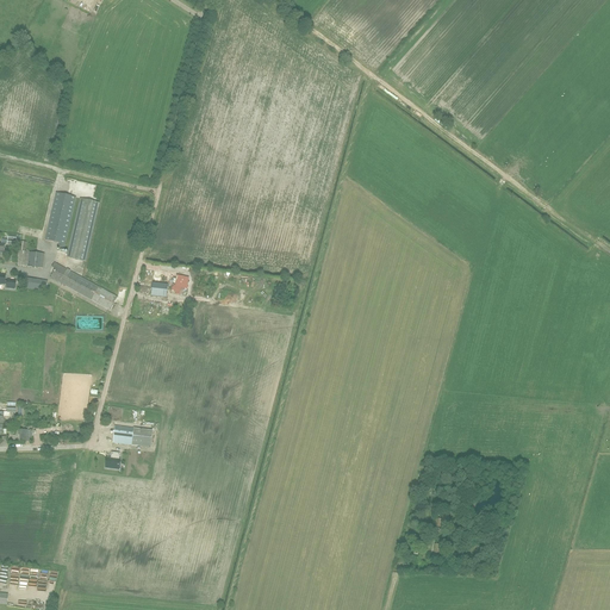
[(63,248),(75,198),(56,193),(45,240),(58,243),(58,247),(63,248)]
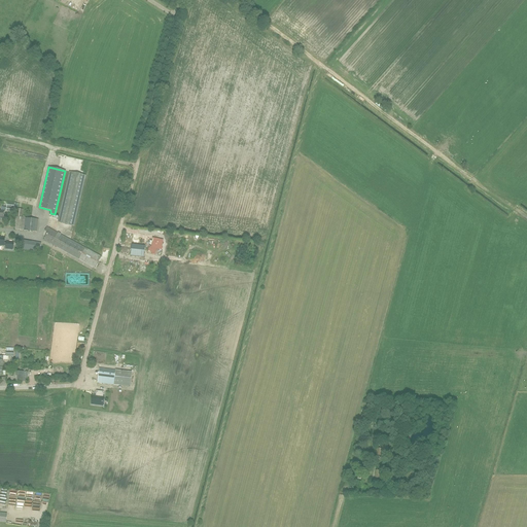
[(58,222),(74,226),(85,175),(69,172),(58,222)]
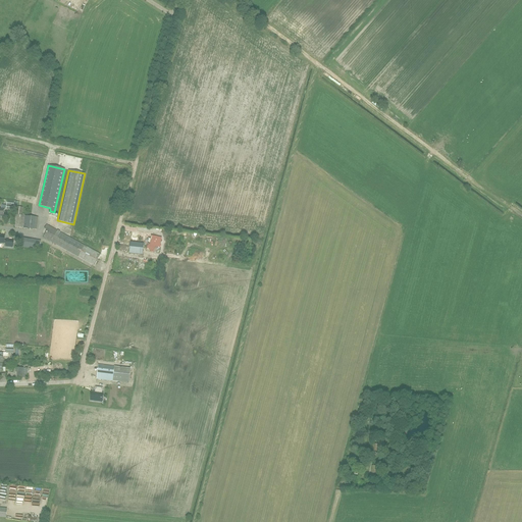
[(38,217),(21,215),(15,215),(14,227),(37,229),(38,217)]
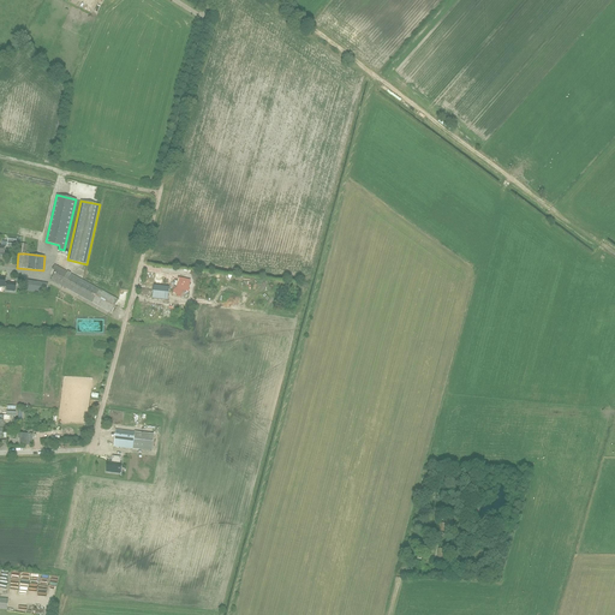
[(55,272),(51,280),(112,314),(118,300),(55,266),(53,270),(55,272)]
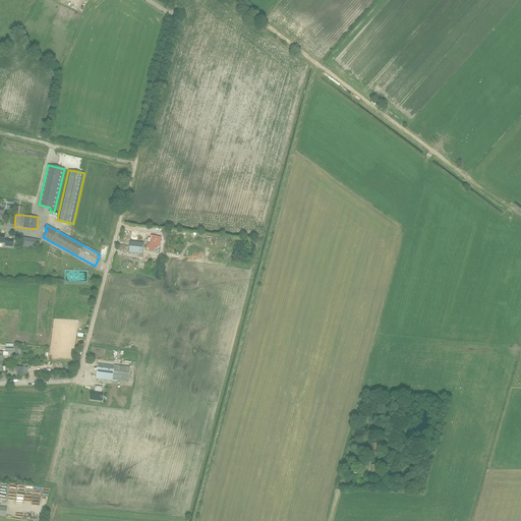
[(4,240),(5,235),(0,234),(0,242),(6,243),(5,246),(12,247),(13,241),(4,240)]
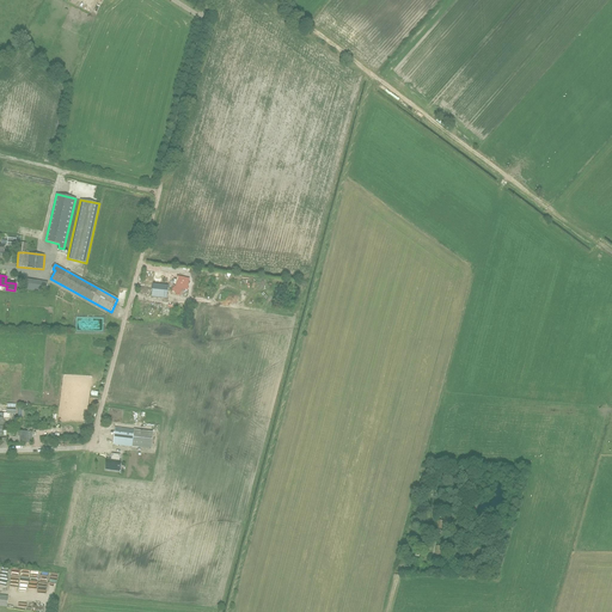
[(46,293),(48,283),(28,280),(26,289),(46,293)]
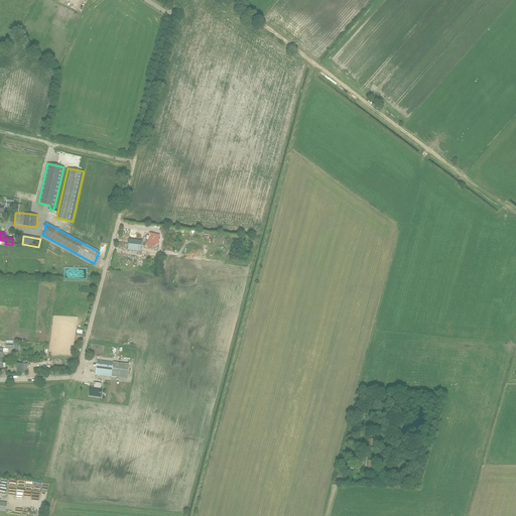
[(142,240),(129,238),(127,250),(141,252),(142,240)]
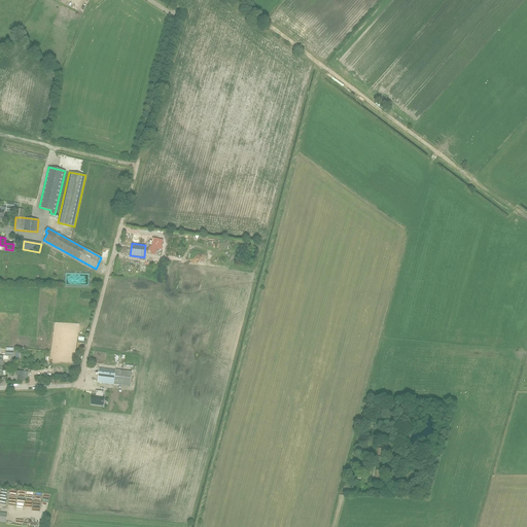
[(96,363),(107,363),(107,355),(96,355),(96,363)]
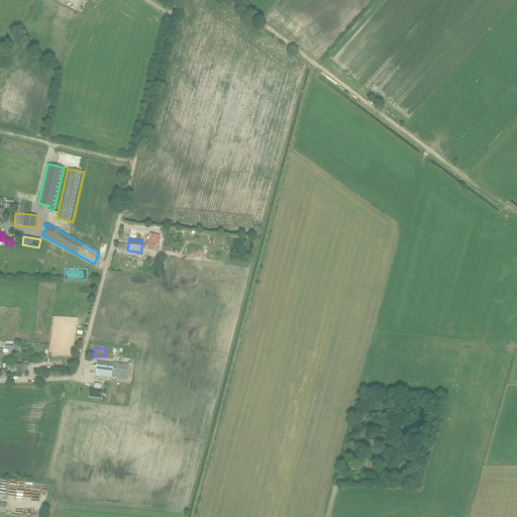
[(129,366),(113,364),(97,362),(96,376),(116,378),(116,379),(127,380),(129,366)]
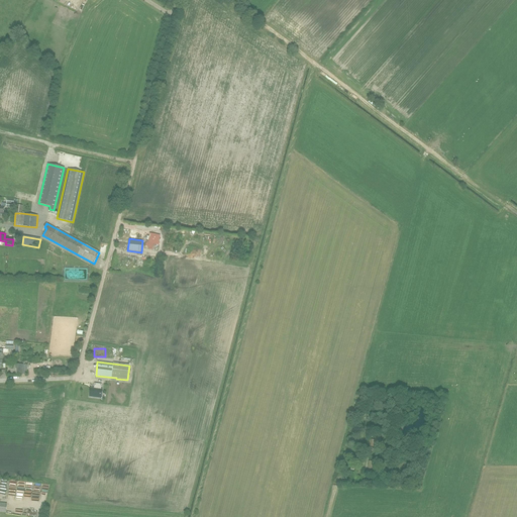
[(16,375),(28,374),(28,365),(16,365),(16,375)]
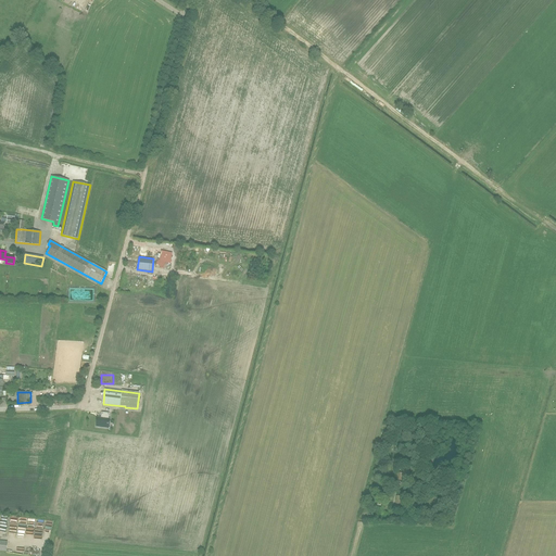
[(101,418),(97,418),(96,427),(109,429),(110,419),(109,419),(109,414),(101,413),(101,418)]
